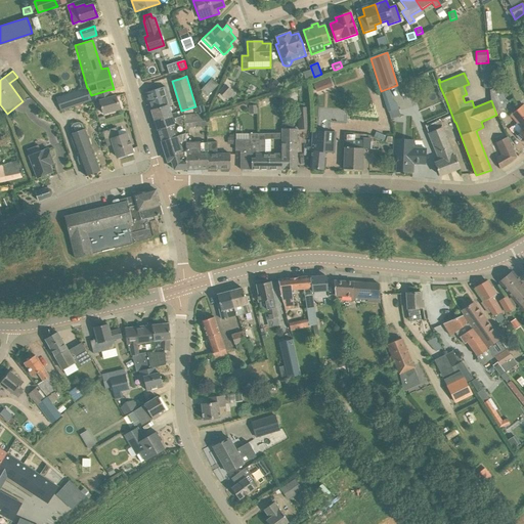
[(272,92),(282,88),(285,86),(274,80),(271,85),(272,92)]
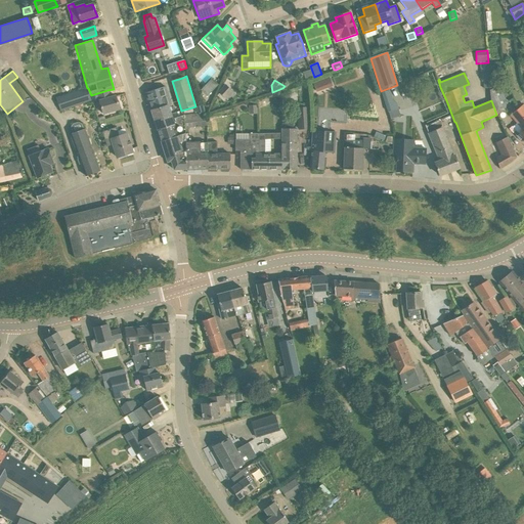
[(207,84),(202,90),(207,96),(213,90),(207,84)]
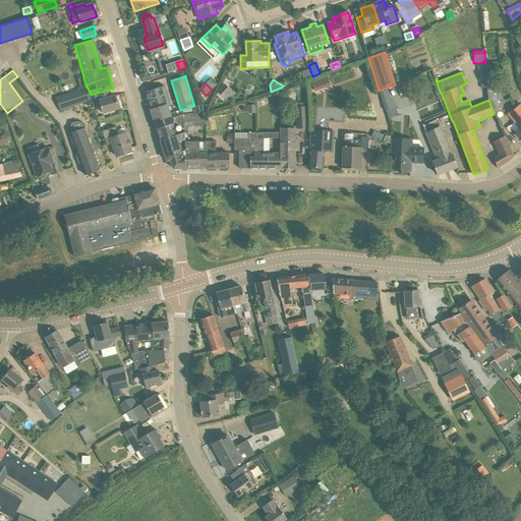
[(223,83),(217,91),(226,100),(233,93),(223,83)]
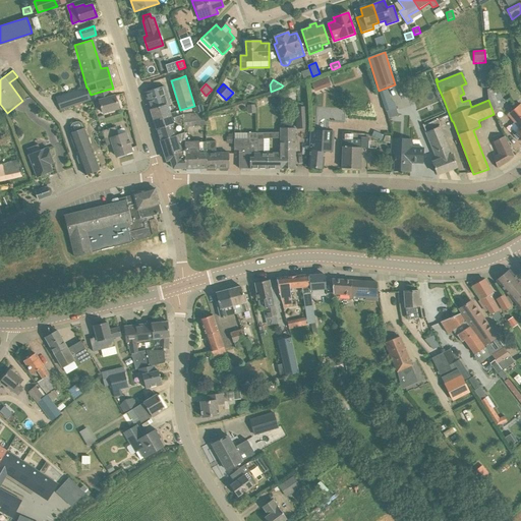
[(170,104),(167,96),(164,85),(145,92),(161,140),(176,135),(174,129),(177,128),(174,116),(172,117),(168,104),(170,104)]
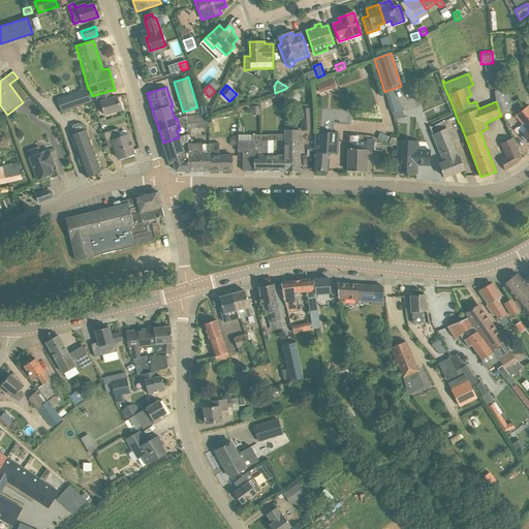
[(496,101),(501,116),(510,113),(507,107),(512,104),(504,87),(495,91),(496,101)]
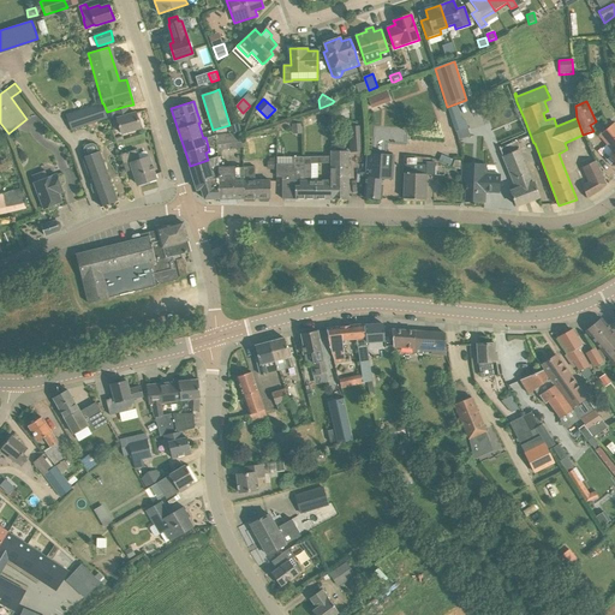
[(109,119),(107,112),(103,103),(102,103),(66,114),(71,131),(109,119)]
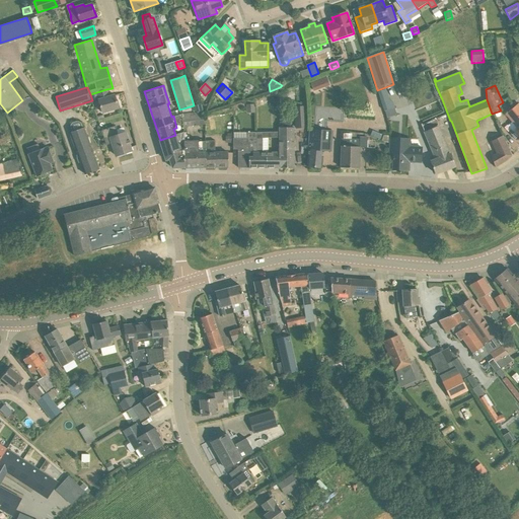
[(115,95),(108,97),(106,89),(90,94),(92,100),(98,99),(102,113),(119,107),(119,106),(120,105),(118,100),(117,101),(115,95)]
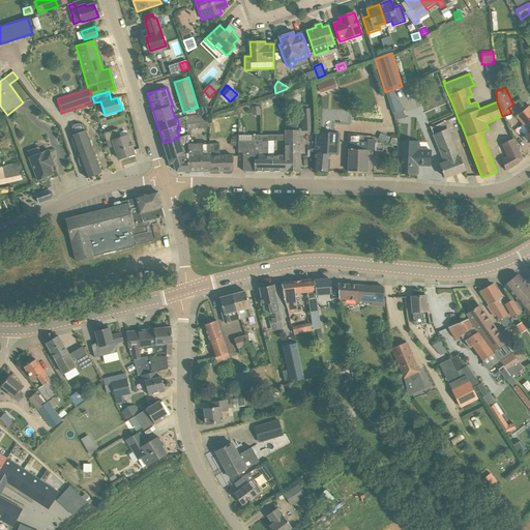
[(257,116),(261,115),(260,106),(257,106),(252,107),(253,116),(257,116)]
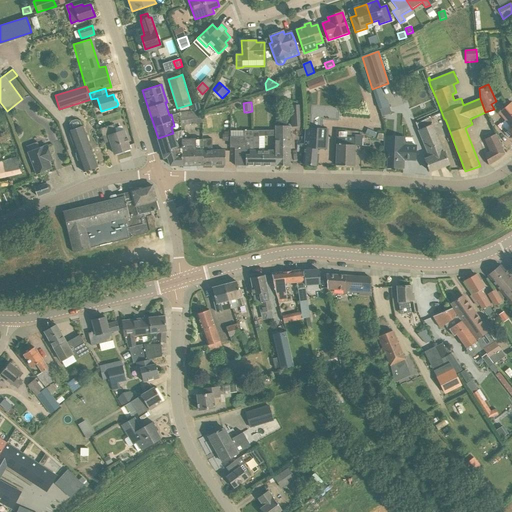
[(303,126),(301,104),(290,105),(292,127),(303,126)]
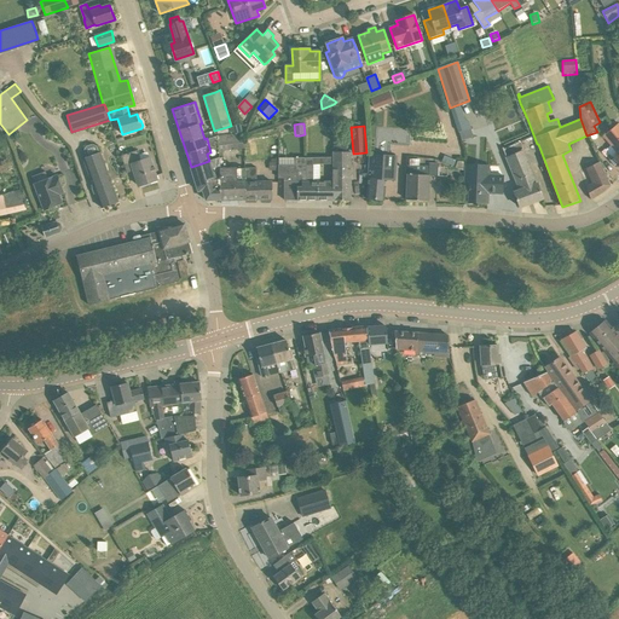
[(618,163),(618,138),(612,129),(603,137),(617,154),(613,156),(618,163)]
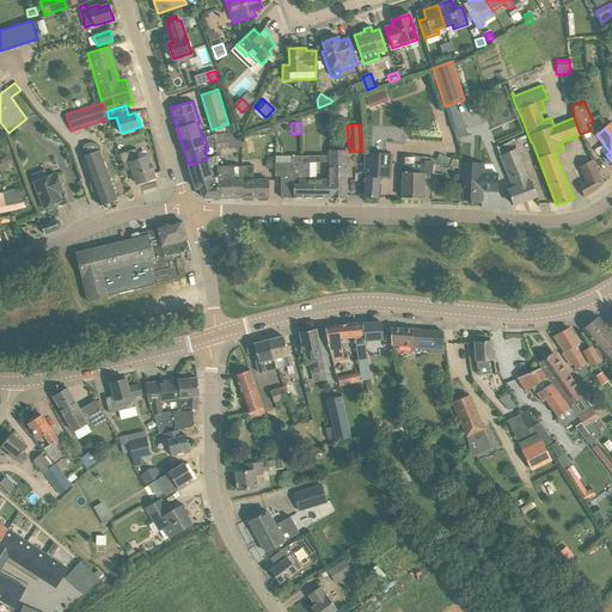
[(218,150),(244,147),(242,130),(215,135),(215,141),(216,145),(216,151),(218,150)]
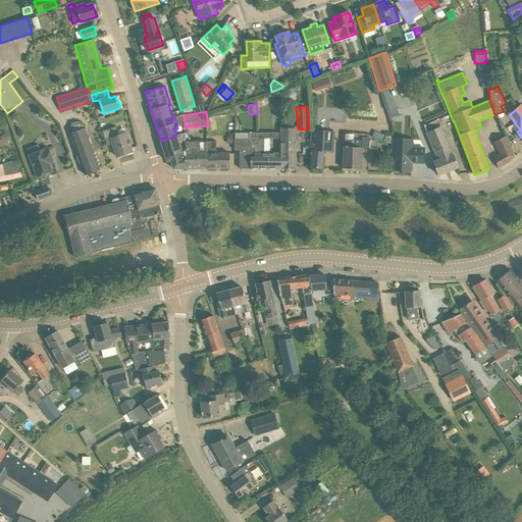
[(185,123),(184,120),(184,115),(174,116),(177,128),(174,129),(176,136),(161,141),(167,161),(171,160),(173,169),(186,168),(186,155),(185,134),(186,134),(186,127),(185,128),(185,123)]
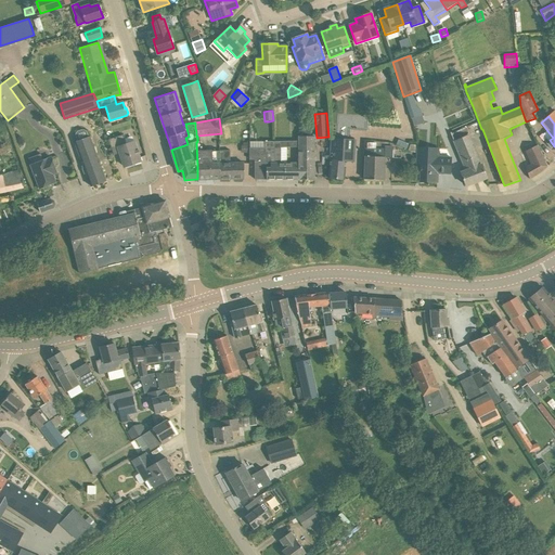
[(120,153),(120,156),(125,167),(141,162),(134,142),(126,144),(123,134),(108,140),(114,155),(120,153)]
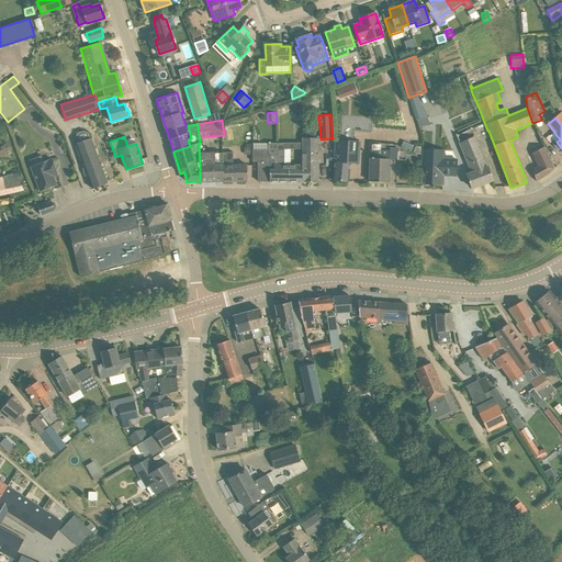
[(486,166),(475,136),(458,142),(470,172),(467,173),(472,188),(493,180),(487,166),(486,166)]
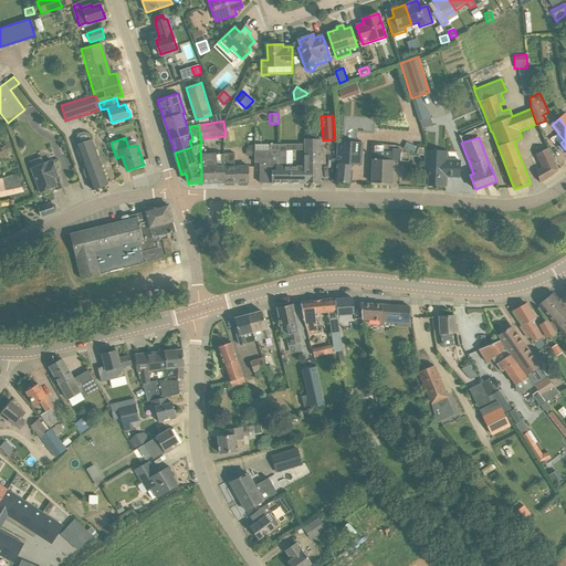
[(108,185),(105,174),(92,138),(76,144),(93,190),(108,185)]
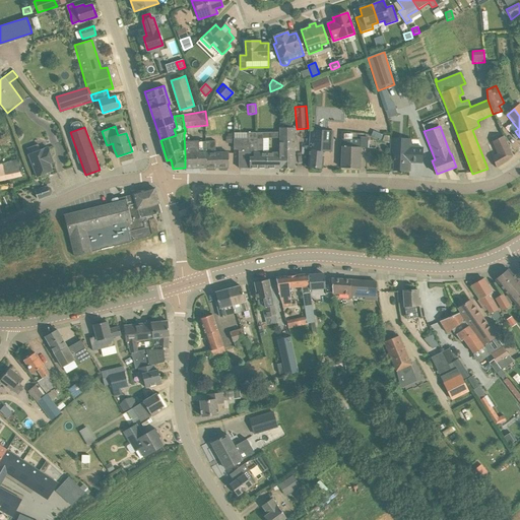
[(295,169),(295,128),(279,128),(279,132),(279,139),(279,154),(280,169),(295,169)]
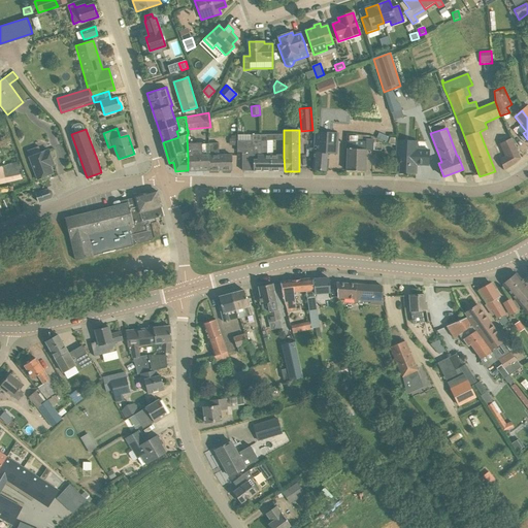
[(327,170),(329,154),(340,155),(342,133),(316,131),(314,170),(327,170)]
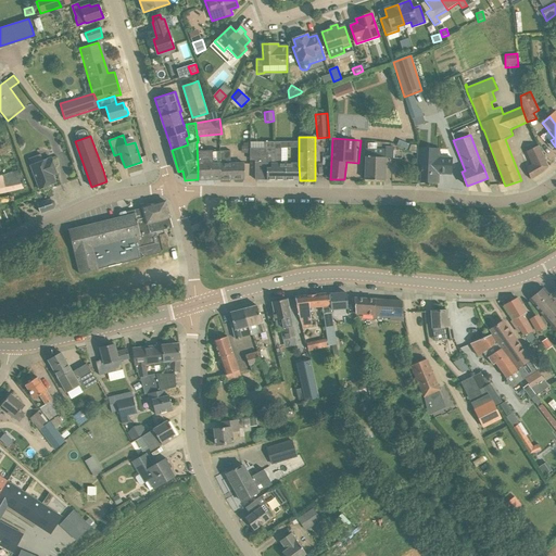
[(275,164),(275,141),(266,141),(266,142),(251,142),(251,149),(250,149),(250,161),(255,161),(255,179),(267,180),(267,168),(270,168),(270,164),(275,164)]
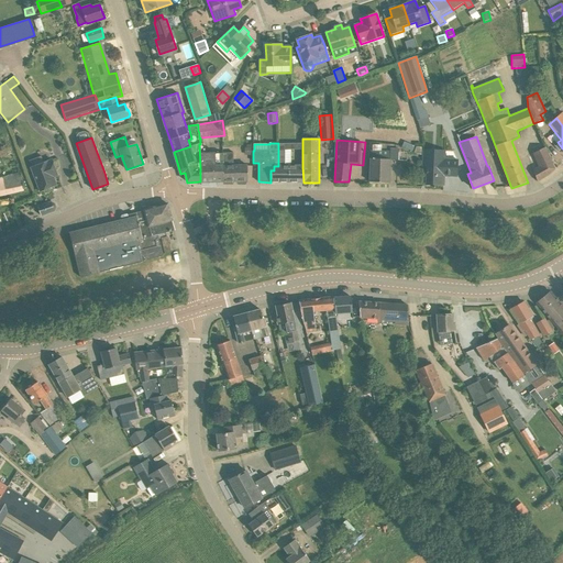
[(271,170),(271,183),(304,183),(302,167),(302,151),(302,143),(278,143),(278,166),(274,166),(274,170),(271,170)]
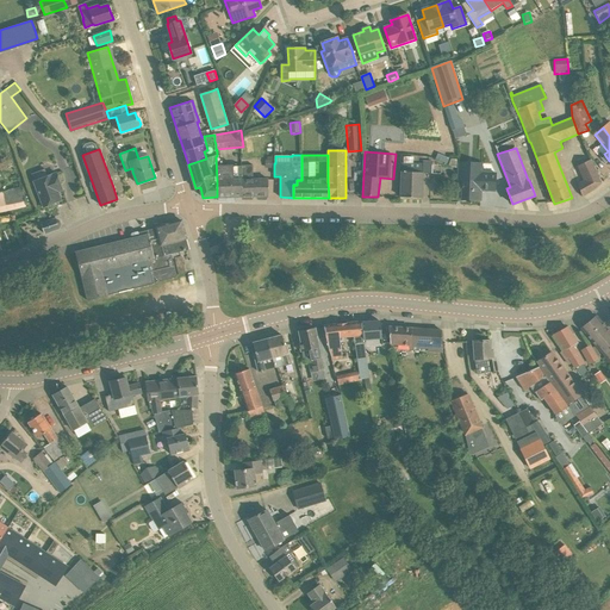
[(222,159),(219,159),(219,156),(217,156),(216,156),(217,181),(217,197),(242,197),(241,166),(234,167),(234,166),(223,166),(222,159)]
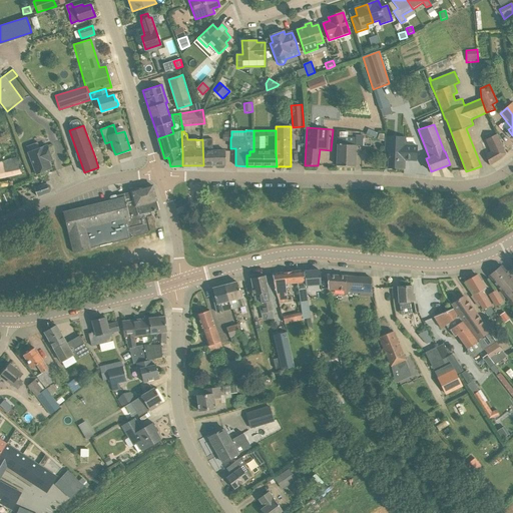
[(507,153),(504,148),(497,134),(485,140),(491,151),(485,154),(490,165),(499,159),(507,153)]
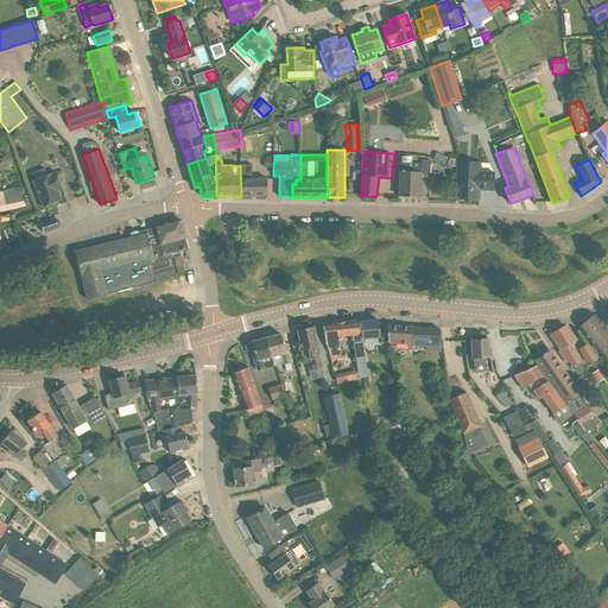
[(420,197),(422,173),(429,173),(430,160),(422,160),(422,164),(400,163),(399,196),(420,197)]
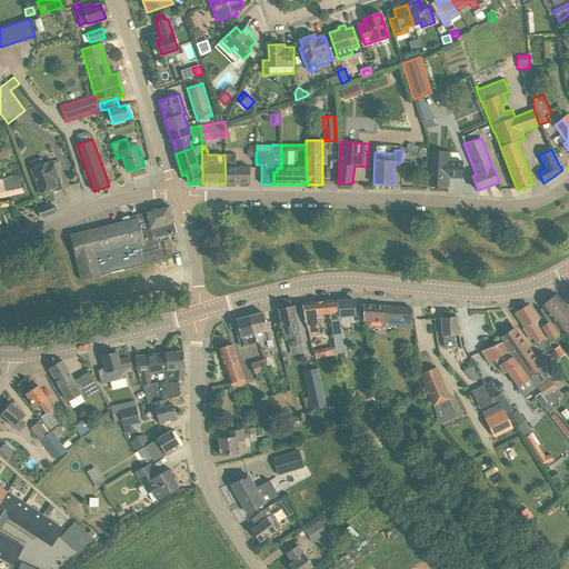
[(250,182),(250,167),(236,167),(236,155),(225,155),(226,183),(250,182)]
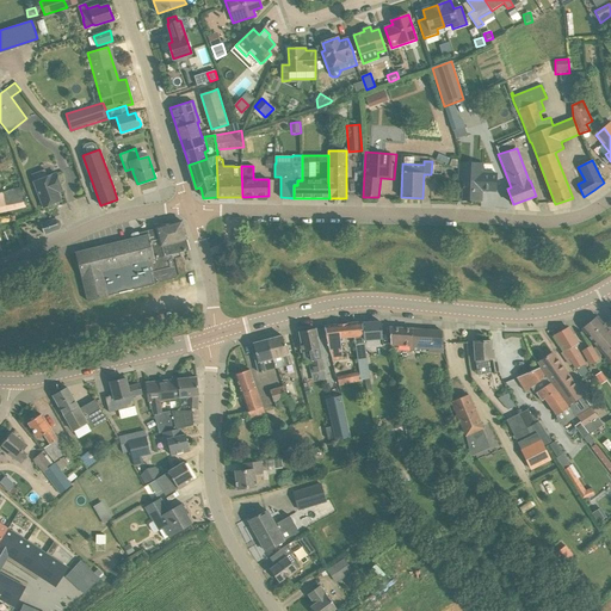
[(61,186),(56,176),(55,172),(47,176),(44,170),(31,174),(44,208),(61,201),(56,187),(61,186)]
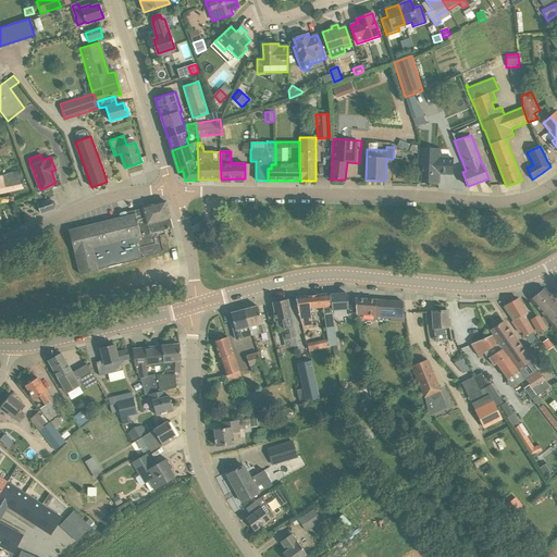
[(447,174),(447,158),(423,157),(421,183),(435,183),(435,174),(447,174)]
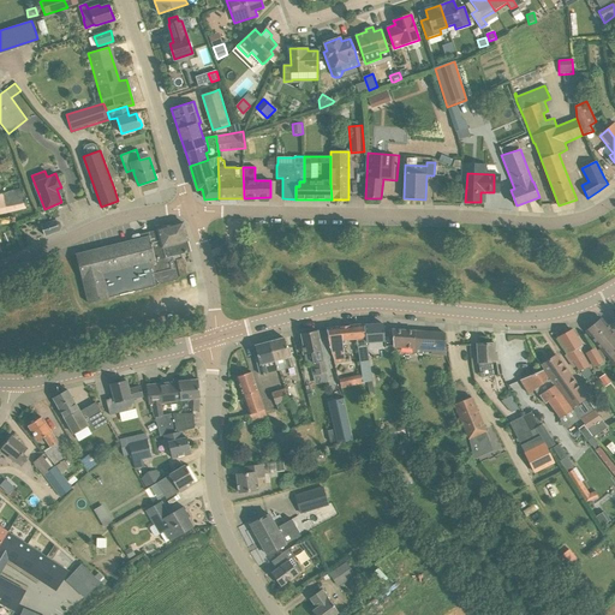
[(59,222),(58,221),(57,221),(55,221),(52,222),(46,224),(47,225),(41,226),(45,236),(49,234),(59,231),(60,231),(60,230),(61,227),(61,226),(60,224),(60,222),(59,222)]
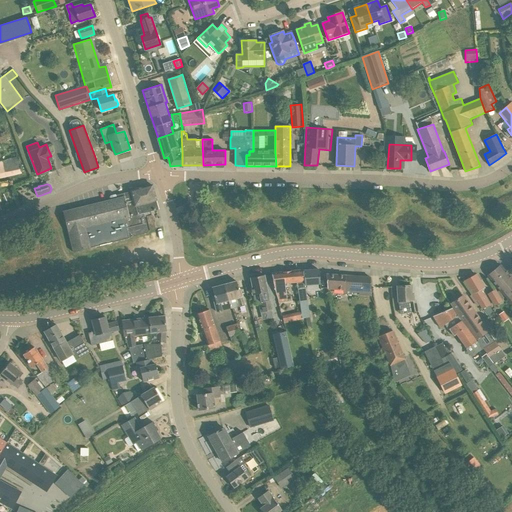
[(159,209),(156,200),(152,185),(131,191),(110,197),(111,201),(63,212),(73,253),(130,239),(129,238),(149,233),(144,213),(159,209)]
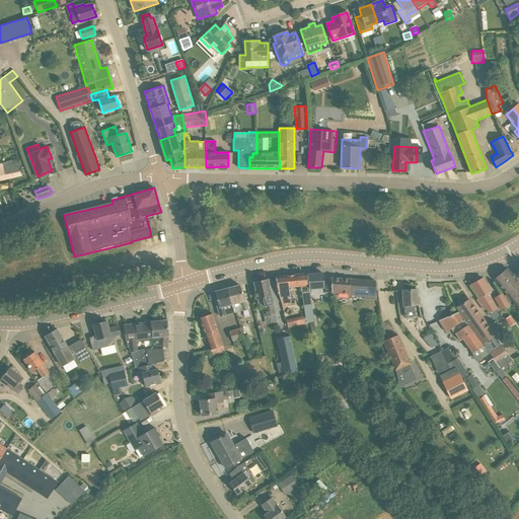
[(518,283),(507,269),(495,279),(518,307),(518,283)]
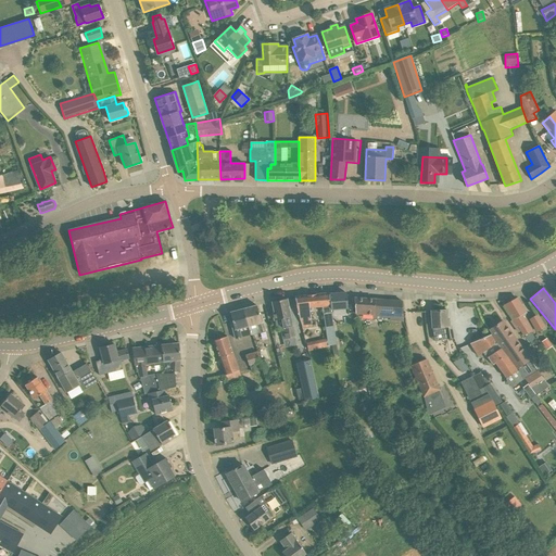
[(323,307),(327,339),(328,346),(331,345),(327,306),(331,305),(330,294),(330,293),(295,297),(297,307),(303,328),(313,327),(310,310),(323,307)]
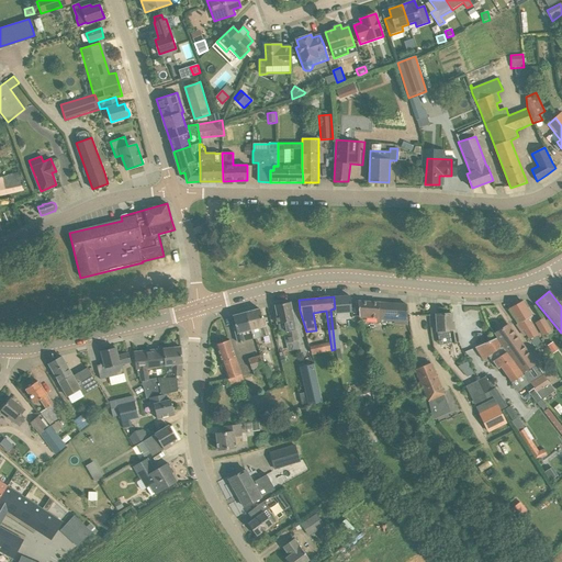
[(351,312),(351,301),(350,296),(334,298),(335,308),(330,310),(335,349),(340,348),(336,313),(351,312)]
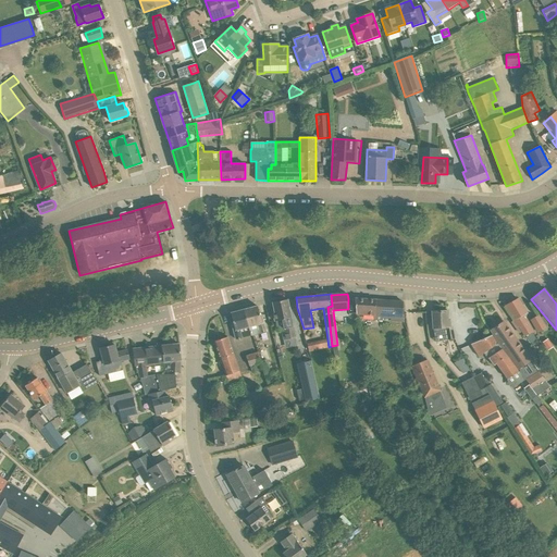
[(405,323),(403,301),(355,298),(357,316),(374,317),(374,320),(383,321),(383,318),(391,319),(391,321),(405,323)]
